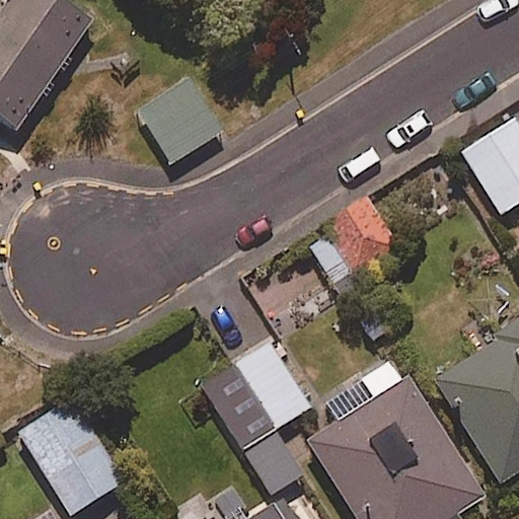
[(92,22),(61,0),(9,0),(0,13),(0,118),(16,130),(92,22)]
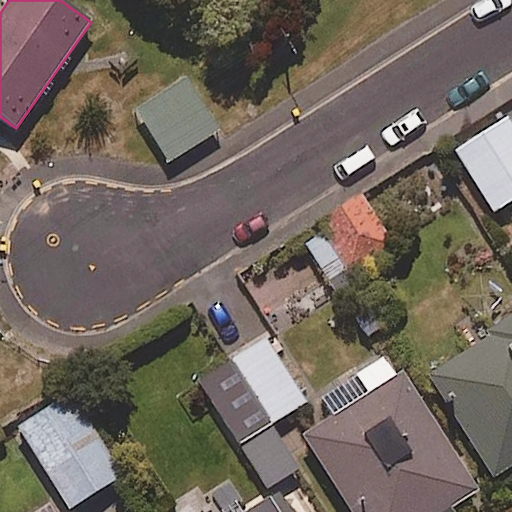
[(218,131),(187,79),(137,109),(168,161),(218,131)]
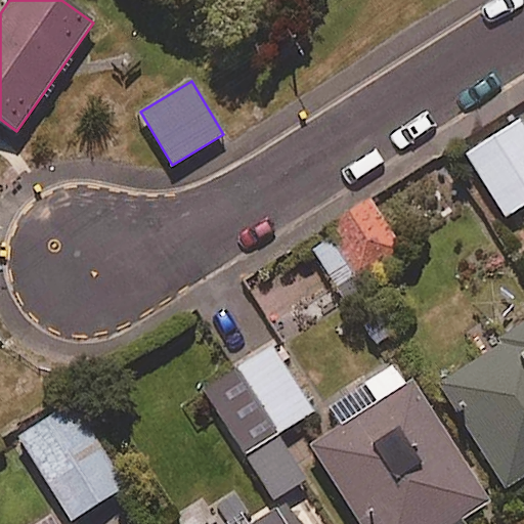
[(523,205),(523,126),(521,121),(465,155),(504,218),(523,205)]
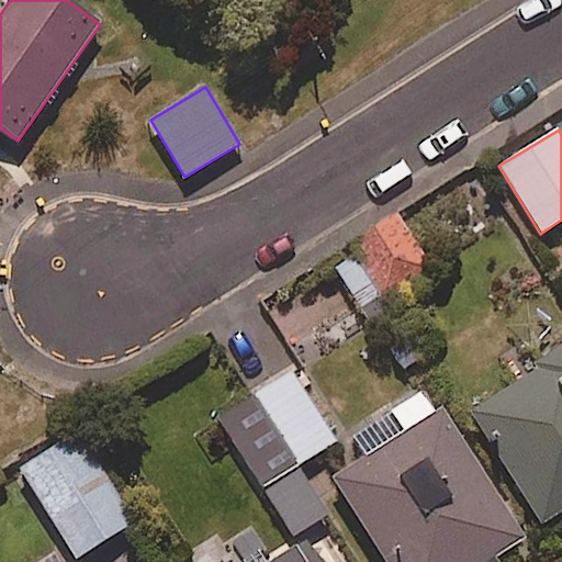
[(429,267),(395,214),(350,244),(356,251),(335,265),(362,308),(429,267)]
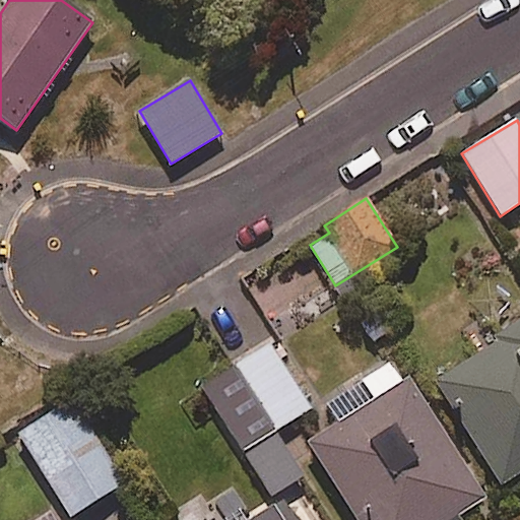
[(519,322),(433,380),(502,486),(519,473),(519,322)]
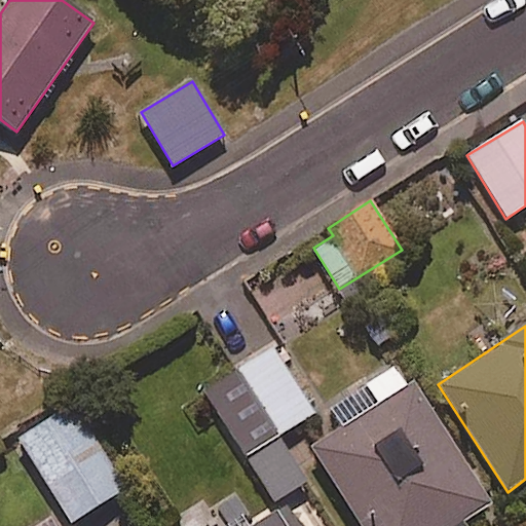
[(237,371),(277,436),(313,413),(272,348),(237,371)]
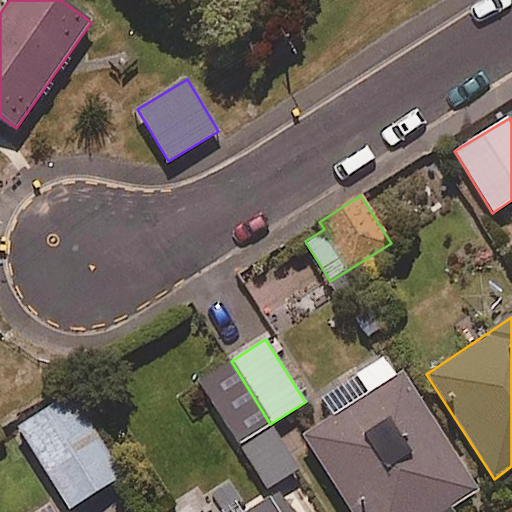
[(451,511),(481,492),(386,353),(287,421),(348,511),(451,511)]
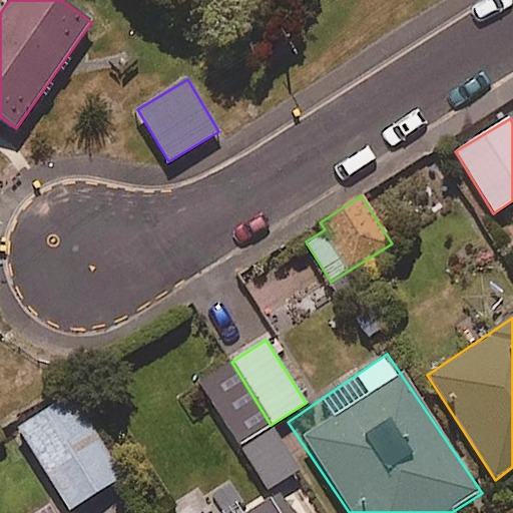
[(271,425),(231,362),(198,382),(237,446),(271,425)]
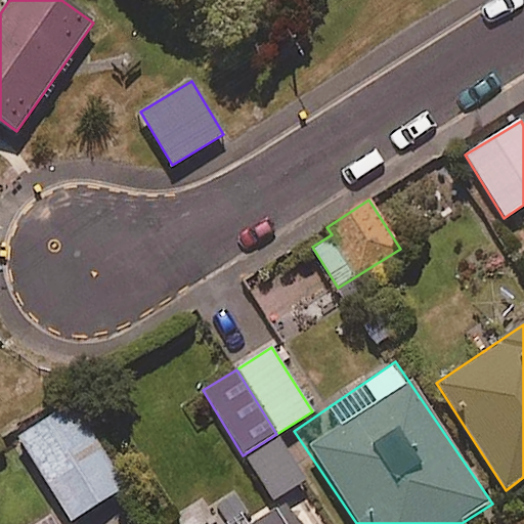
[(124,486),(73,404),(20,438),(72,519),(124,486)]
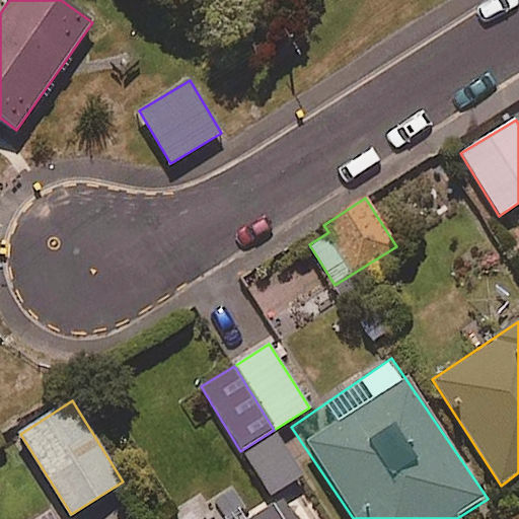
[(302,475),(277,435),(244,456),(271,496),(302,475)]
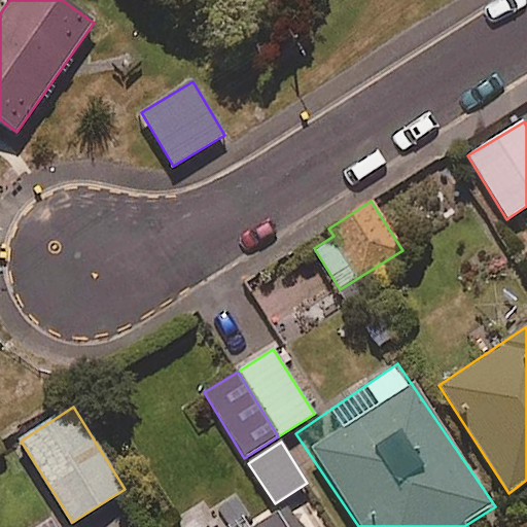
[(202,526),(300,526),(287,506),(255,526),(227,526),(220,516),(202,526)]
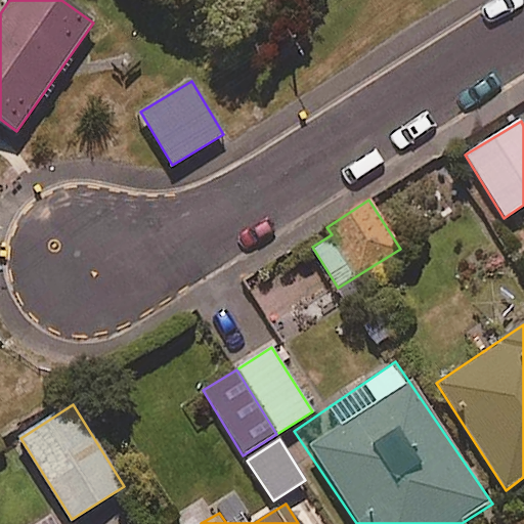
All buildings are outlined.
